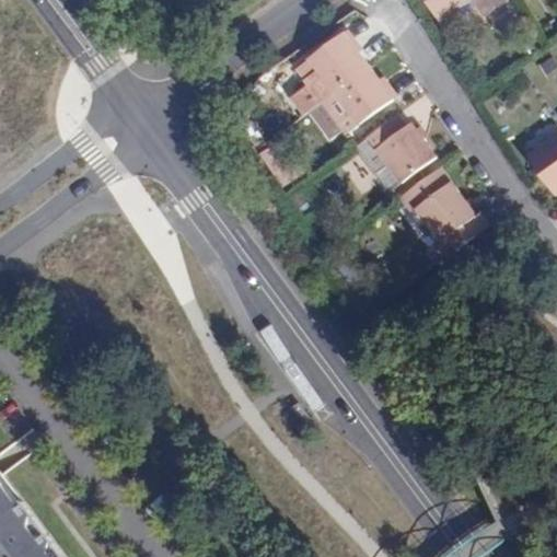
[(422,0),(437,20),(467,0),(471,0),(480,15),(503,0),(422,0)]
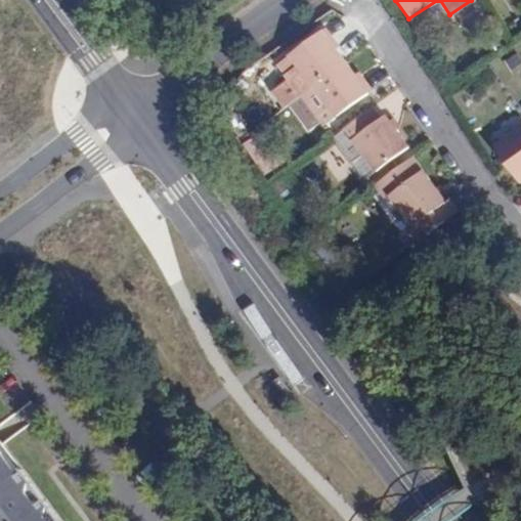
[(283,74),(298,94),(344,60),(320,28),(286,53),(293,63),(283,74)]
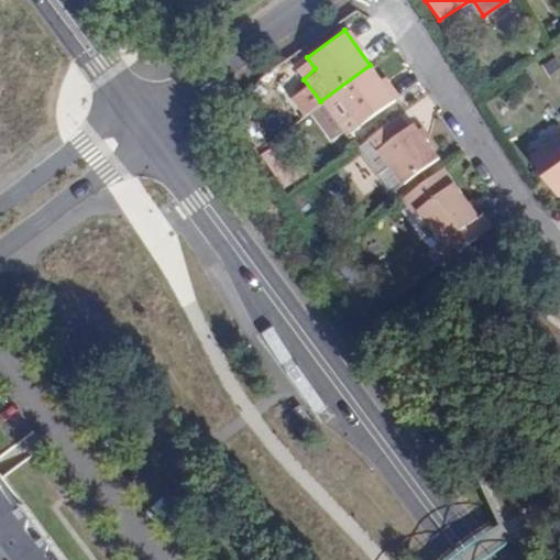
[(370,65),(320,101),(337,122),(349,113),(357,123),(393,96),(370,65)]
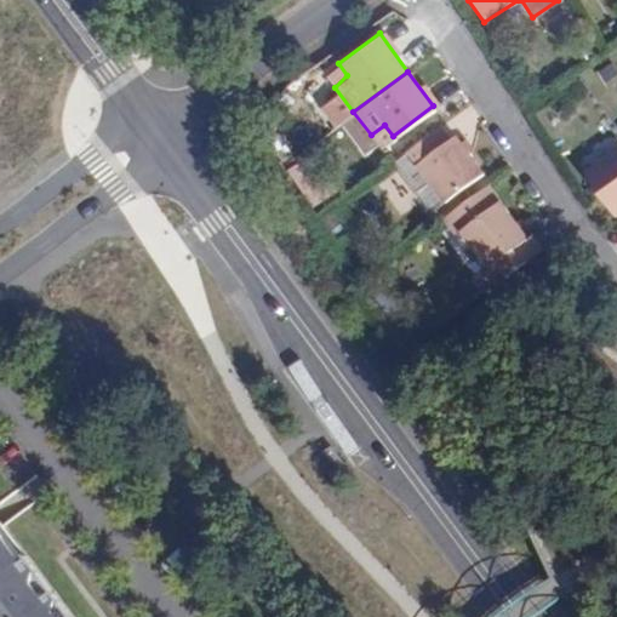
[(443,201),(483,171),(455,133),(450,137),(440,125),(390,163),(411,189),(424,178),(443,201)]
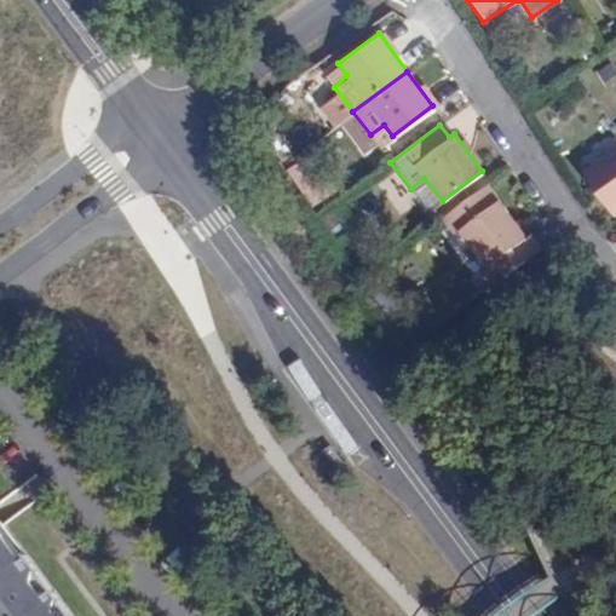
[(615,143),(579,171),(610,217),(615,212),(615,143)]
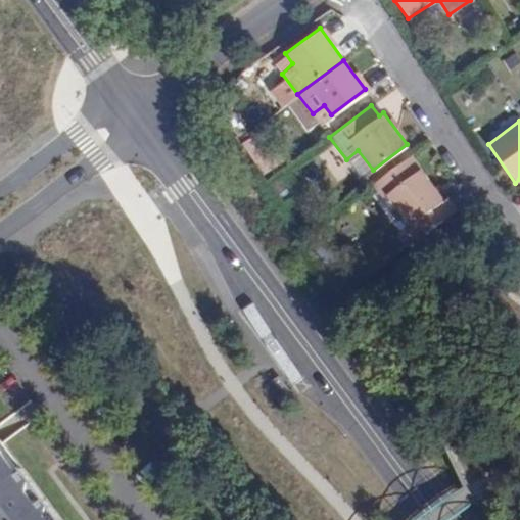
[(386,194),(417,235),(446,214),(439,202),(444,198),(420,169),(386,194)]
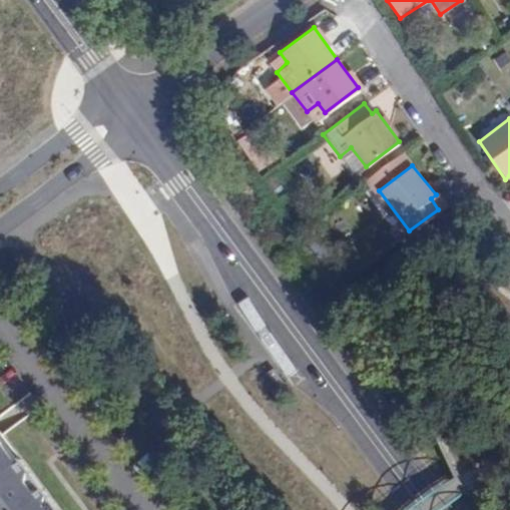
[(57,509),(23,463),(19,466),(0,440),(0,509),(57,509)]
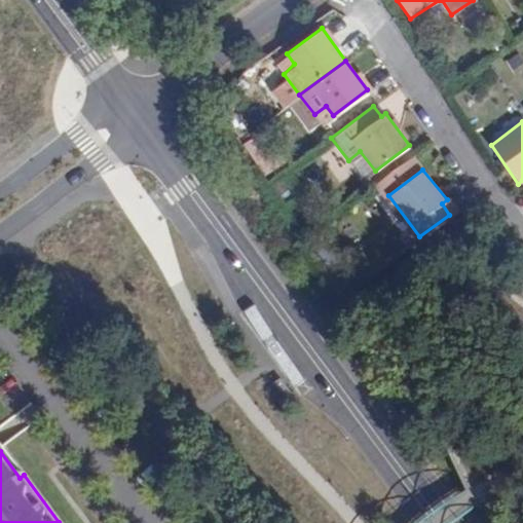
All buildings are outlined.
